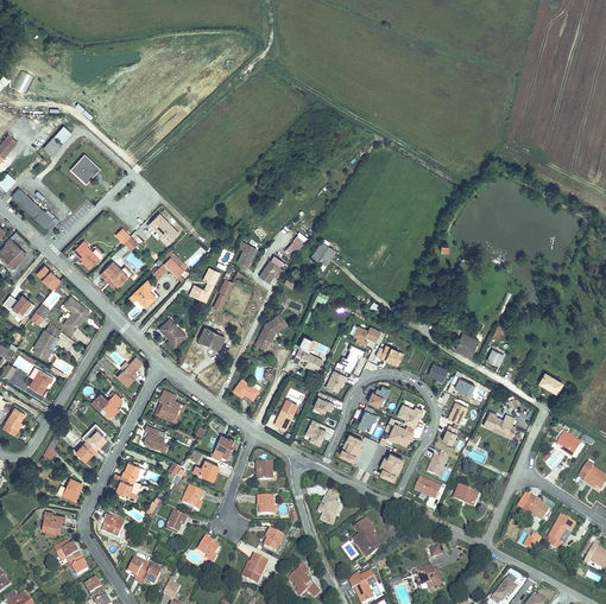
[(58,128),(49,138),(56,145),(65,134),(58,128)]
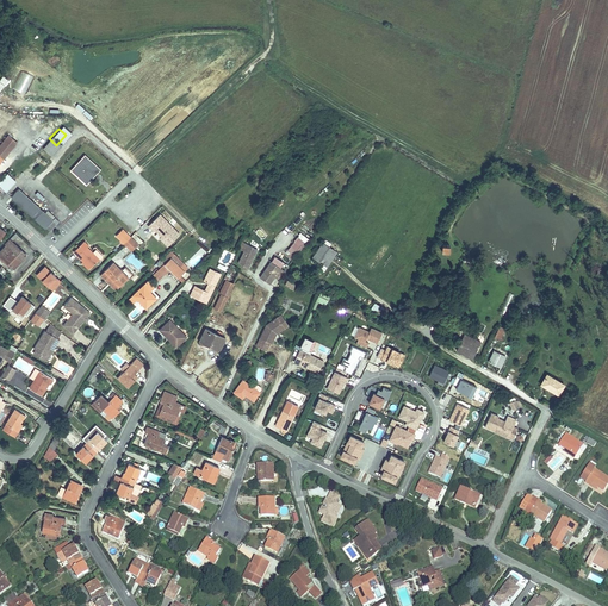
[(0,139),(0,147),(11,133),(7,131),(0,139)]
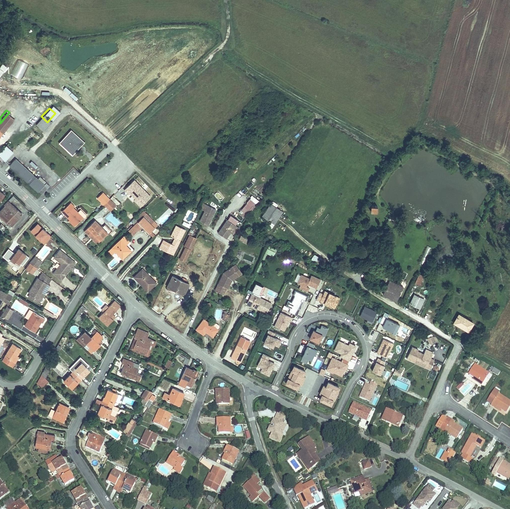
[(0,132),(13,115),(9,112),(0,123),(0,132)]
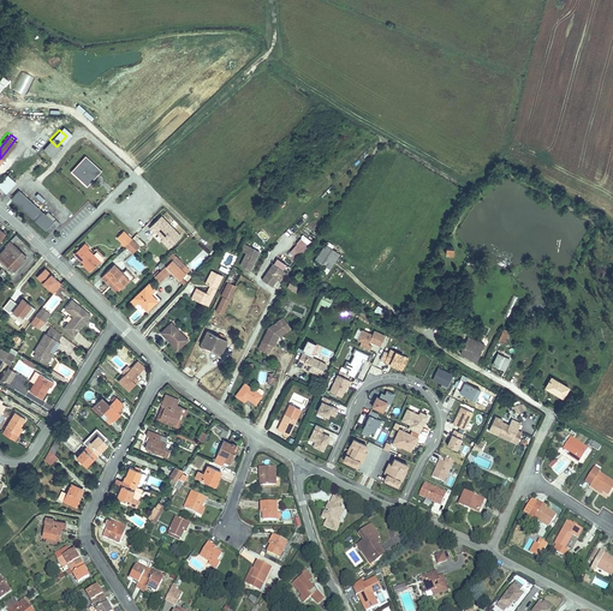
[(57,148),(49,141),(40,151),(46,159),(57,148)]
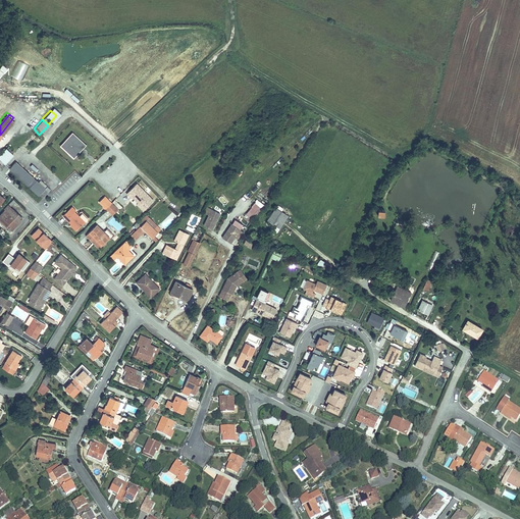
[(74,132),(63,143),(75,154),(87,143),(74,132)]
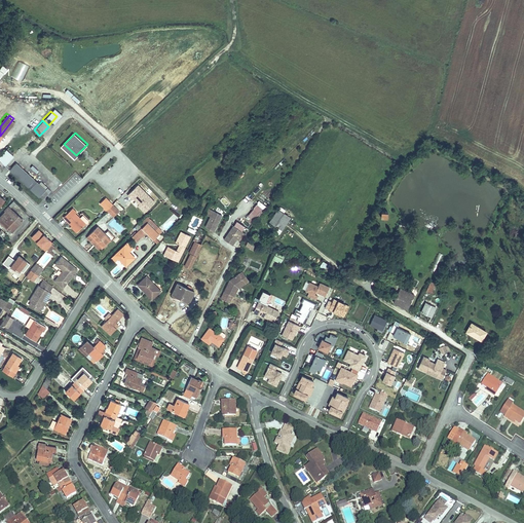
[(7,146),(0,153),(0,157),(4,162),(13,152),(7,146)]
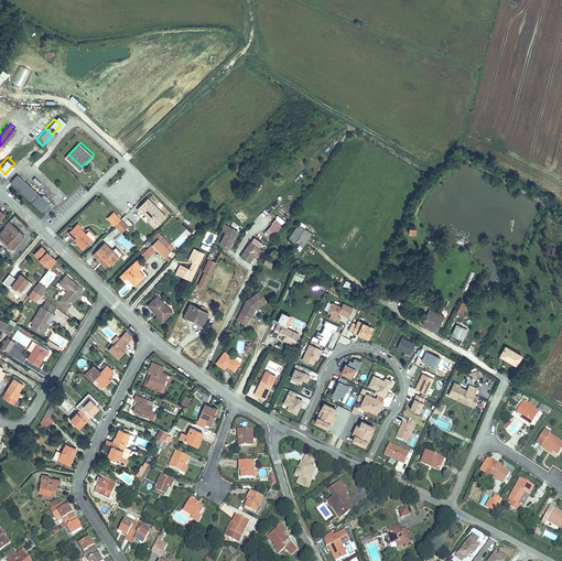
[(20,190),(26,183),(17,172),(10,179),(20,190)]
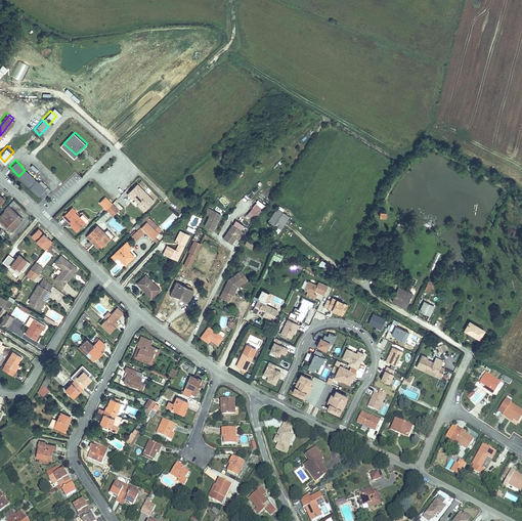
[(45,189),(25,170),(18,176),(42,199),(50,190),(47,187),(45,189)]
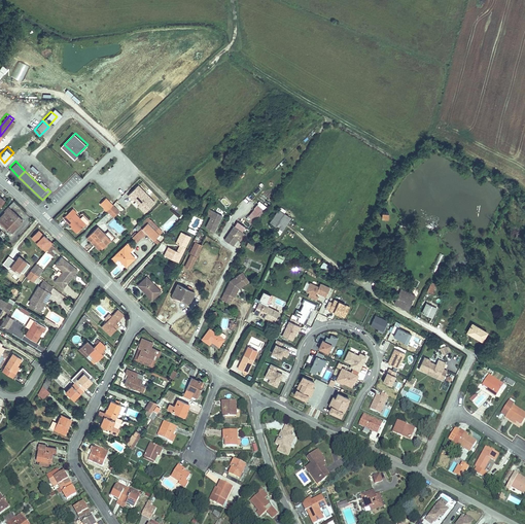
[(146,211),(158,200),(139,182),(128,194),(146,211)]
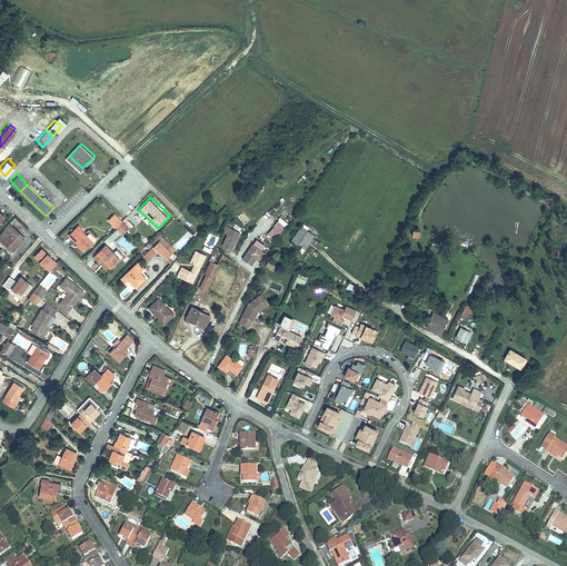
[(240,214),(247,220),(250,217),(244,210),(240,214)]
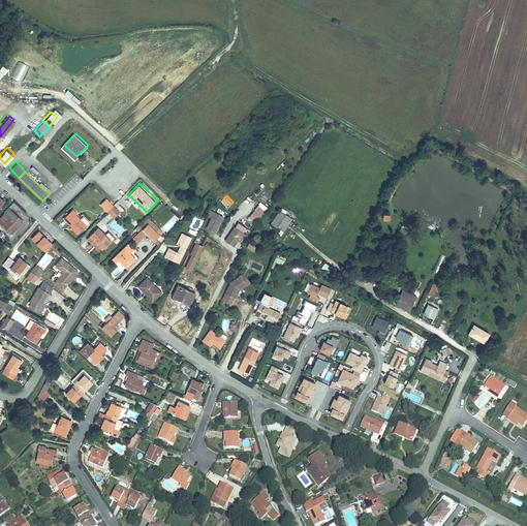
[(100,205),(106,212),(114,206),(106,198),(100,205)]
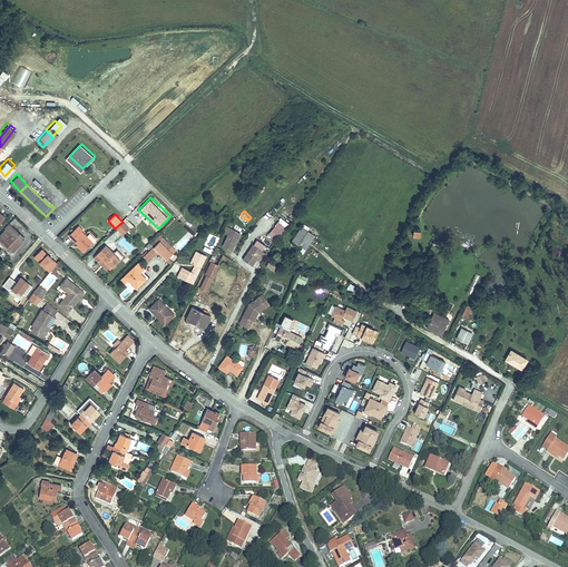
[(10,223),(7,220),(0,228),(0,240),(10,250),(12,252),(26,238),(10,223)]
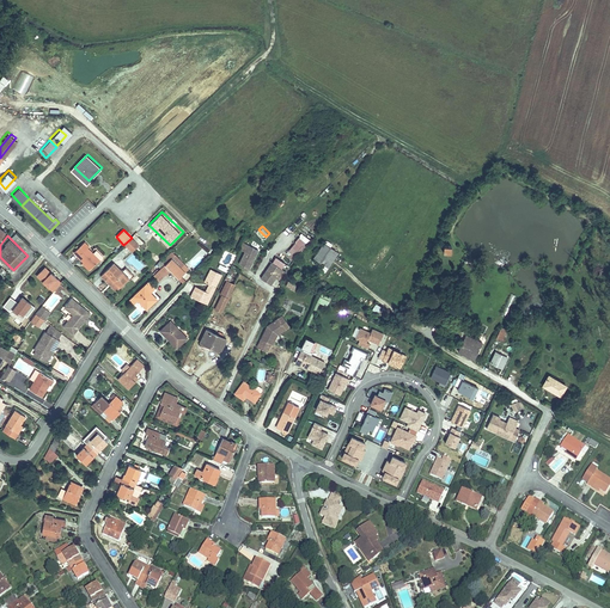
[(132,238),(123,245),(130,252),(139,245),(132,238)]
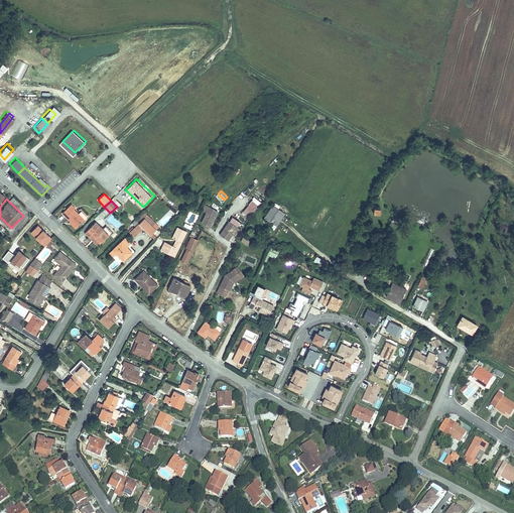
[(62,214),(71,221),(77,227),(83,220),(73,210),(75,209),(72,205),(62,214)]
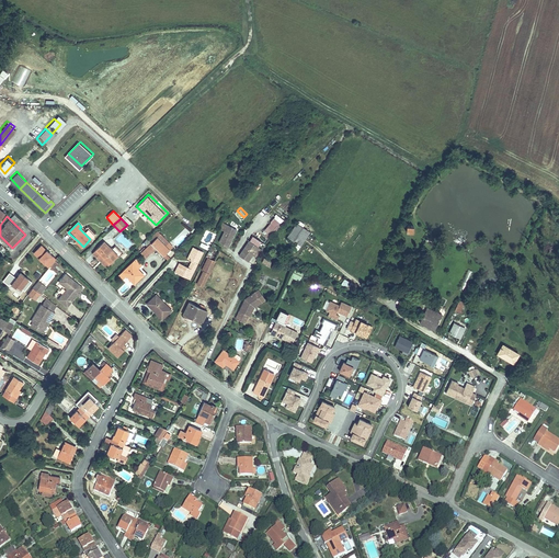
[(220,224),(218,230),(223,232),(217,243),(227,248),(235,230),(220,224)]
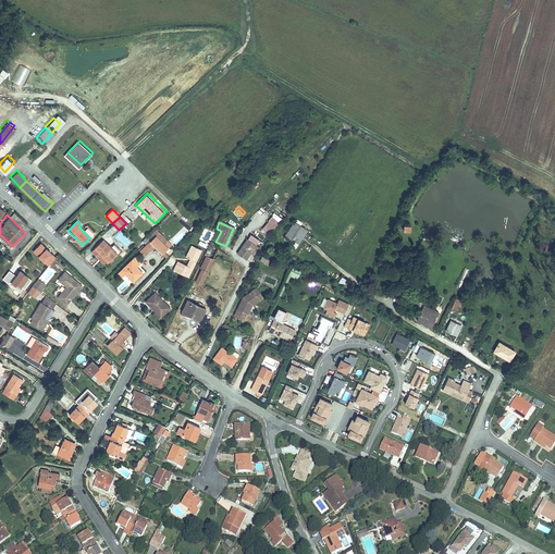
[(296,243),(305,229),(296,223),(287,237),(296,243)]
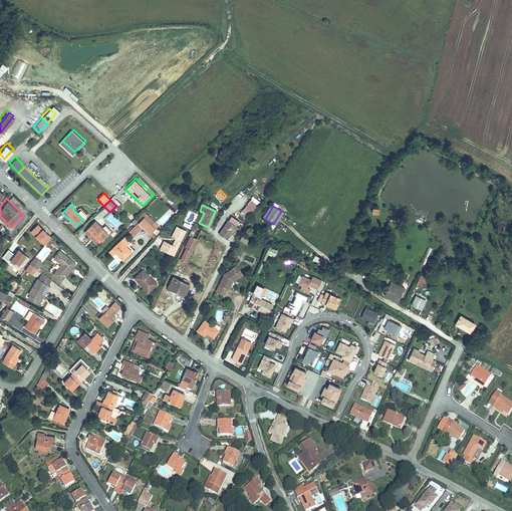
[(147,210),(144,212),(158,227),(161,224),(147,210)]
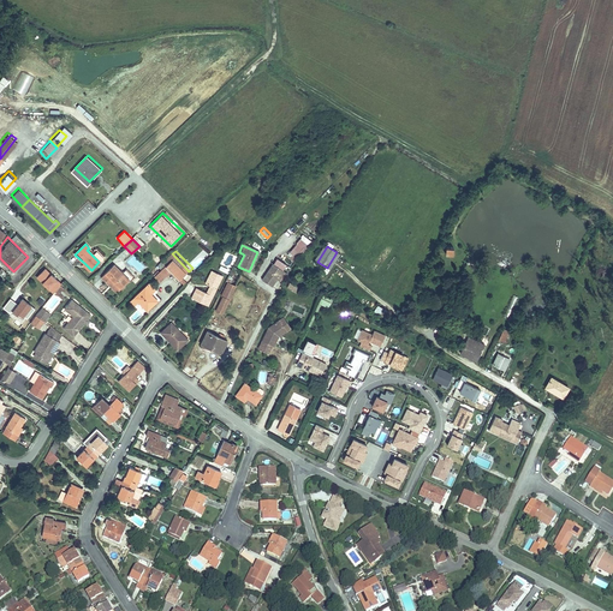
[(174,269),(182,277),(189,271),(172,253),(166,259),(168,263),(174,269)]
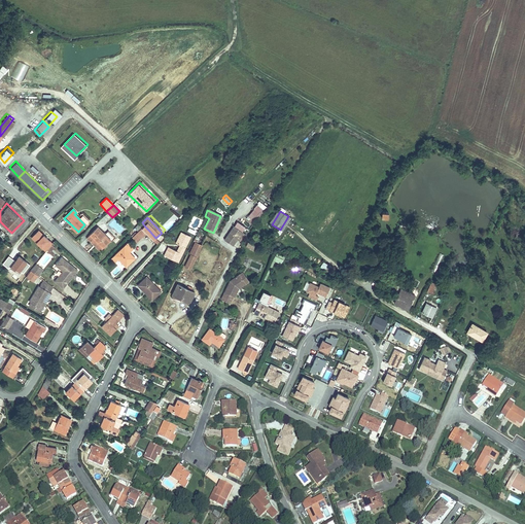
[(0,221),(0,226),(6,234),(9,231),(0,221)]
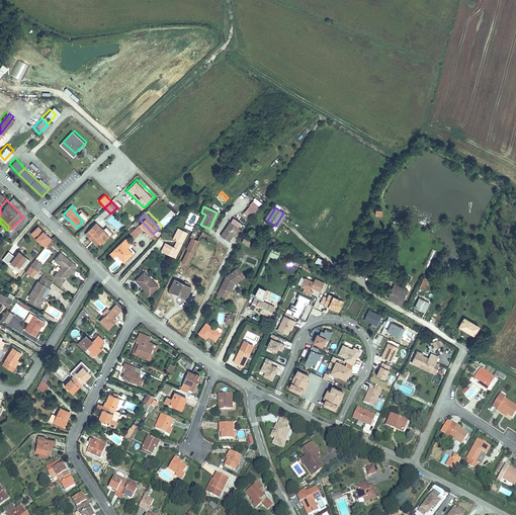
[(86,232),(89,236),(91,234),(98,241),(99,242),(108,233),(103,229),(96,222),(86,232)]
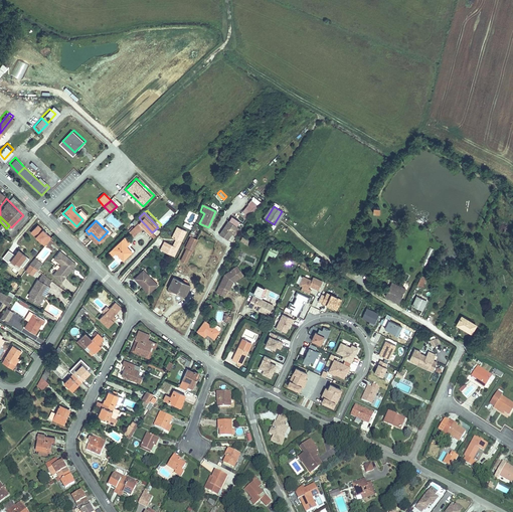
[(138,233),(146,225),(141,220),(133,228),(138,233)]
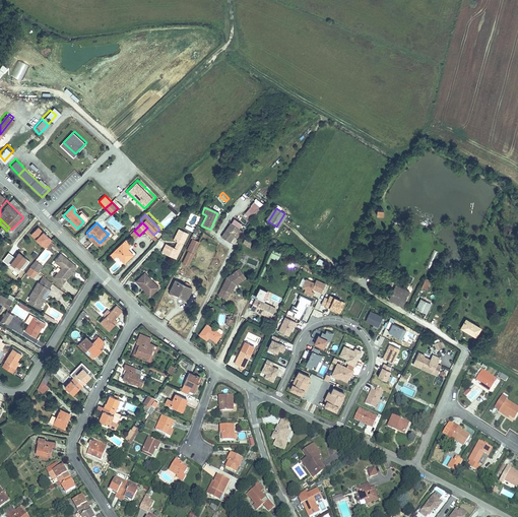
[(231,224),(221,239),(230,244),(234,238),(235,237),(237,238),(236,239),(239,242),(243,234),(231,224)]
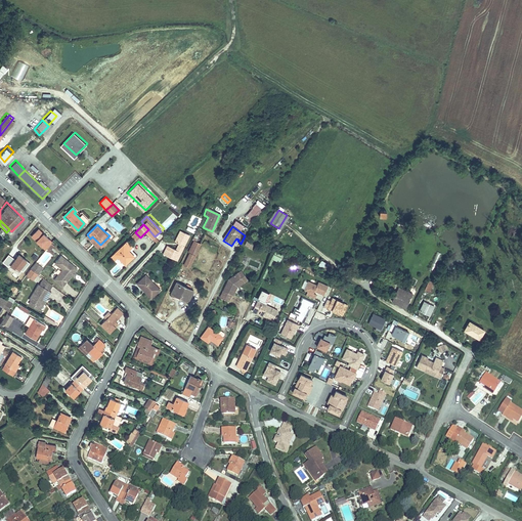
[(104,231),(110,235),(111,237),(115,232),(110,227),(104,231)]
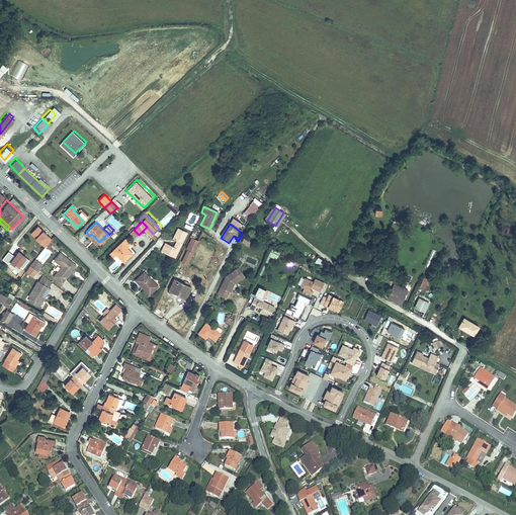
[(164,245),(160,253),(174,260),(186,235),(181,232),(180,235),(175,233),(172,241),(175,243),(173,249),(164,245)]
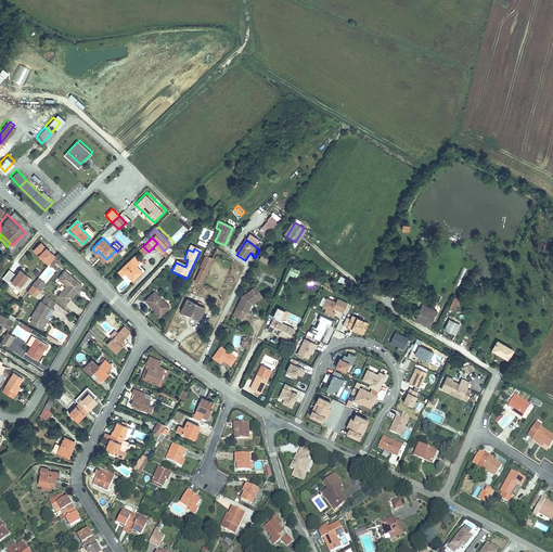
[(98,251),(95,253),(103,260),(105,258),(98,251)]
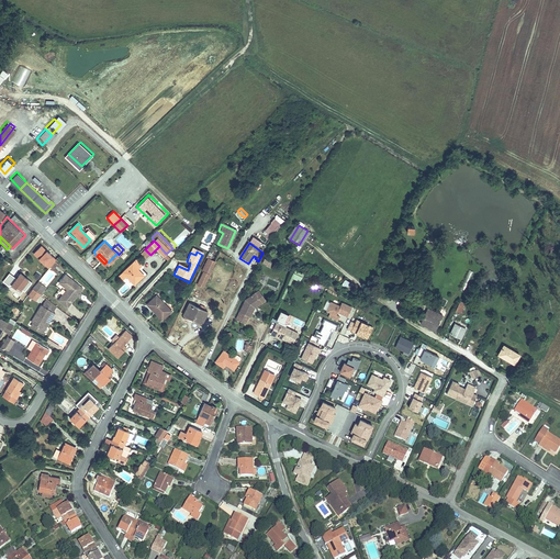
[(138,256),(135,259),(141,266),(144,263),(138,256)]
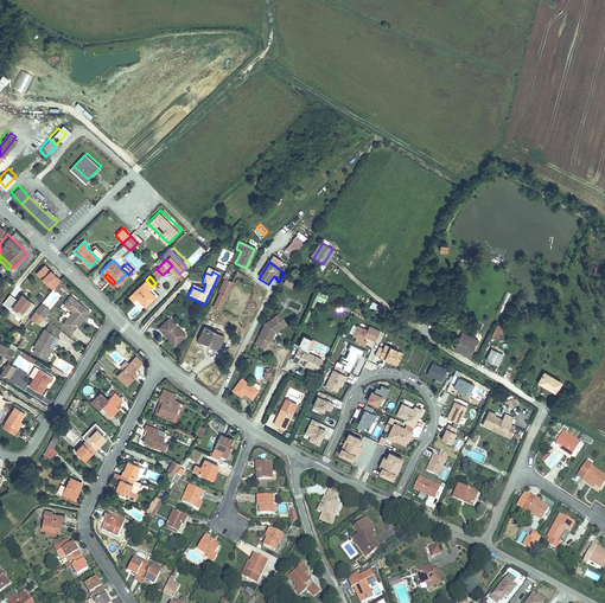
[(146,280),(132,293),(137,299),(140,295),(147,302),(158,293),(152,287),(146,280)]
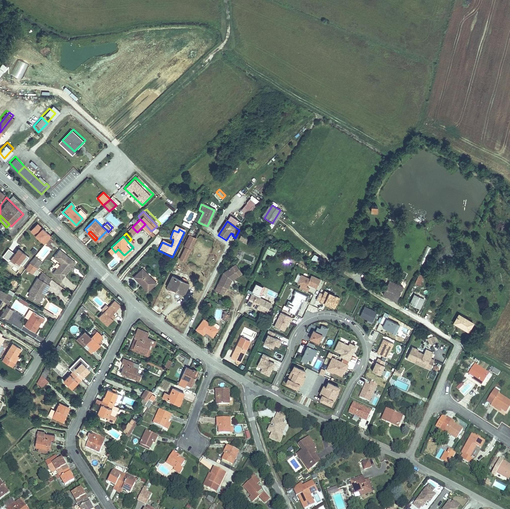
[(427,243),(421,262),(426,263),(433,244),(427,243)]
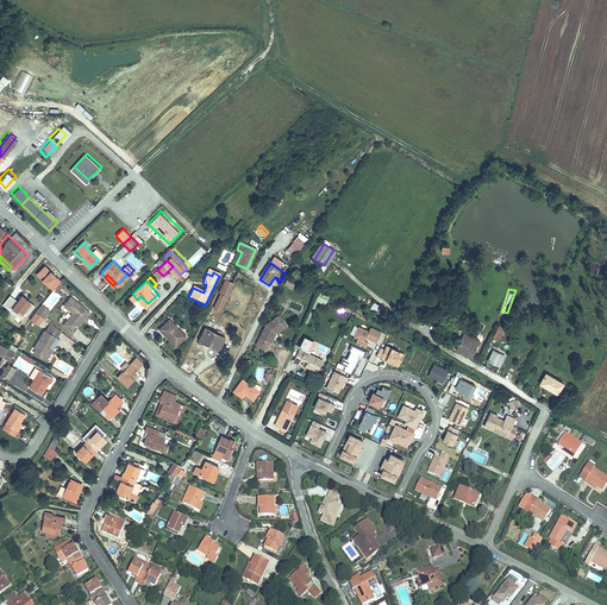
[(226,296),(220,292),(212,308),(218,312),(226,296)]
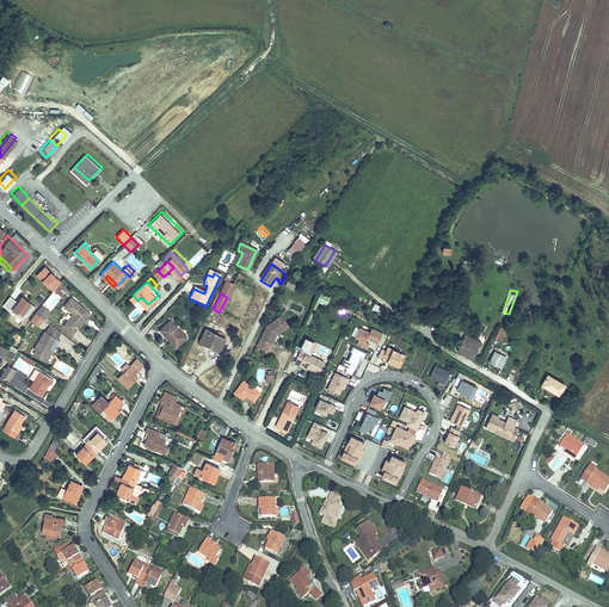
[(71,310),(65,317),(69,321),(65,326),(69,330),(81,317),(80,316),(82,313),(84,315),(87,310),(69,295),(62,303),(71,310)]
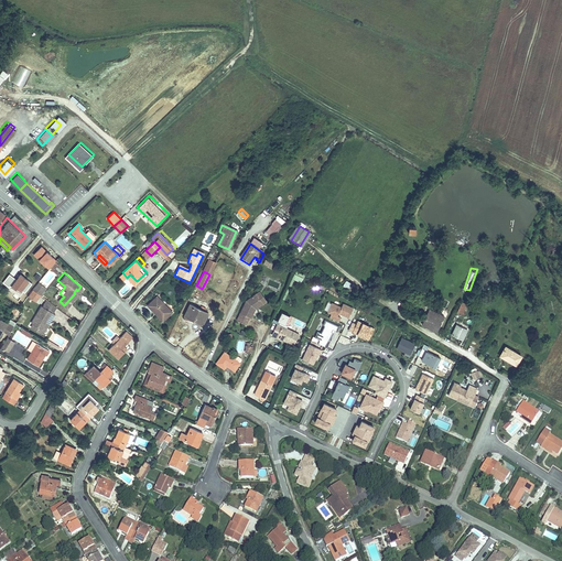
[(353,287),(355,281),(347,278),(345,283),(353,287)]
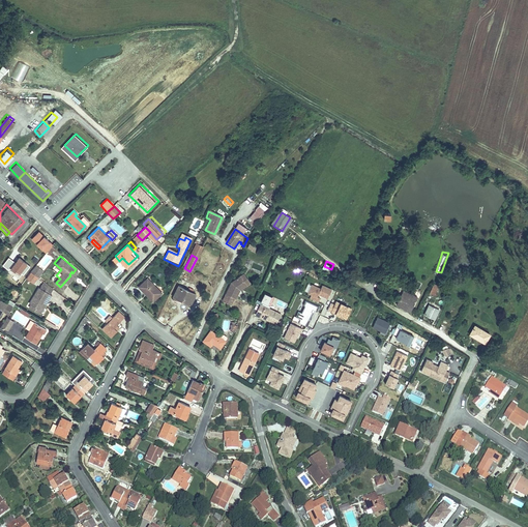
[(33,263),(28,269),(35,275),(40,268),(33,263)]
